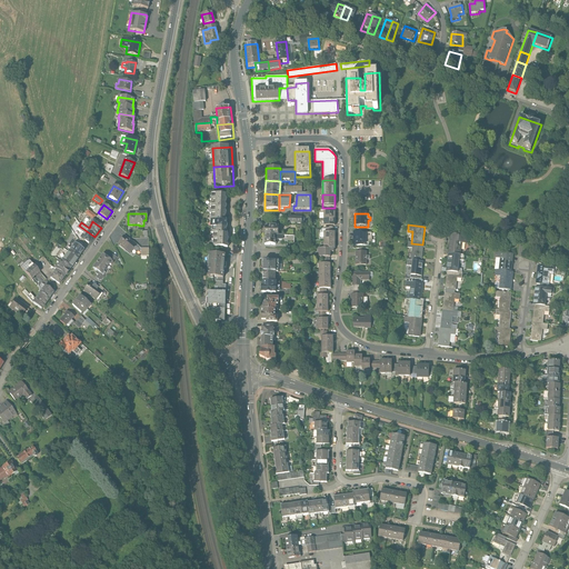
[(80,238),(89,245),(95,237),(79,226),(77,229),(83,233),(80,238)]
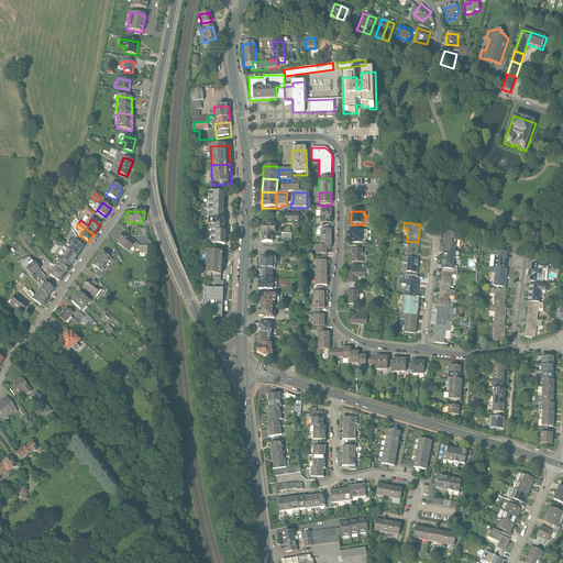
[(261,224),(261,236),(272,236),(272,240),(279,240),(279,234),(274,234),(275,224),(261,224)]
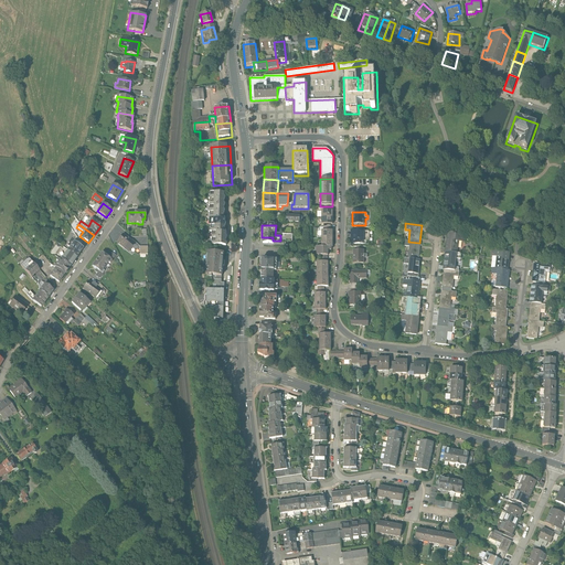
[(283,235),(280,235),(280,241),(285,241),(285,248),(291,248),(291,241),(290,241),(291,228),(284,228),(283,235)]
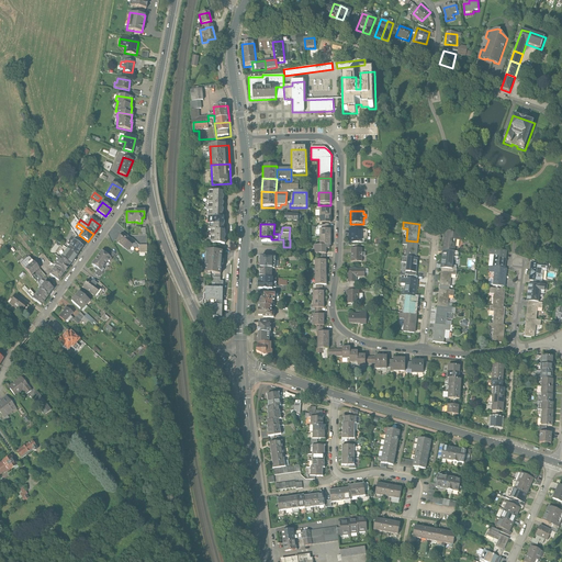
[(319,239),(330,239),(330,231),(319,231),(319,239)]
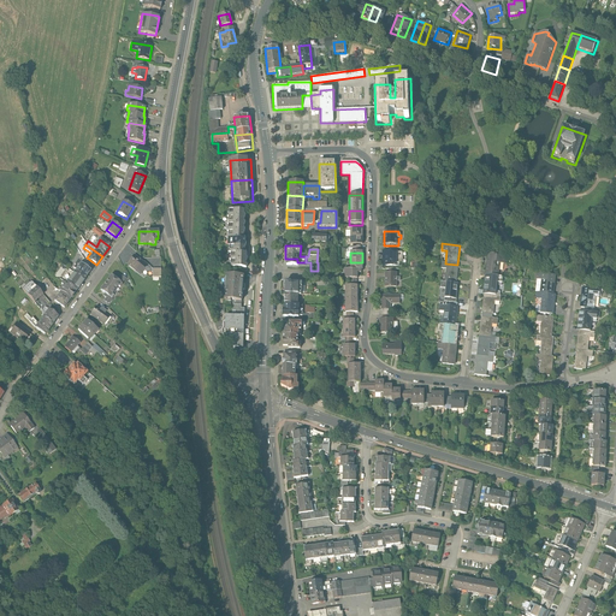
[(397,267),(397,253),(384,253),(384,262),(383,262),(383,267),(397,267)]
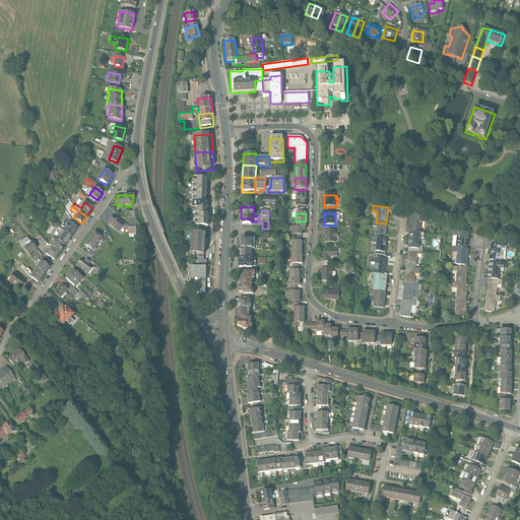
[(410,233),(421,234),(423,223),(427,224),(428,218),(423,217),(423,216),(411,214),(409,233),(410,233)]
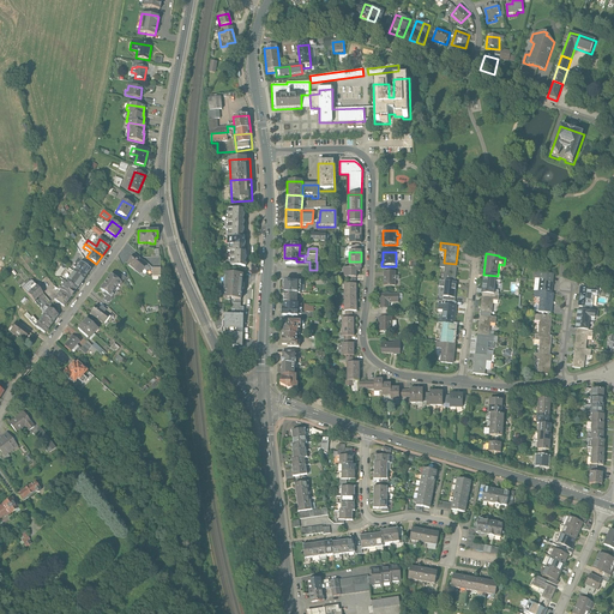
[(142,262),(133,254),(127,264),(134,270),(136,269),(140,274),(143,270),(148,265),(143,262),(142,262)]
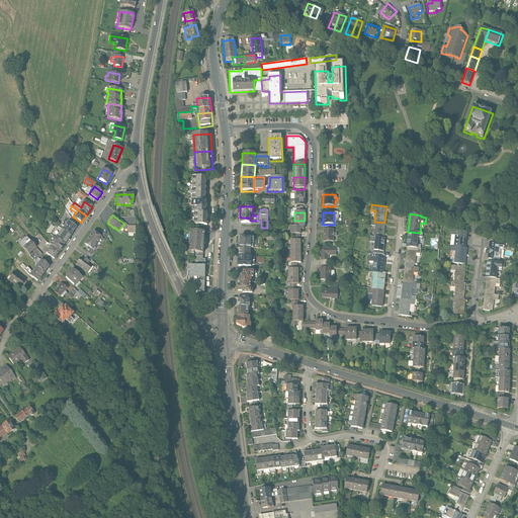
[(240,218),(240,225),(250,226),(250,221),(250,218),(240,218)]
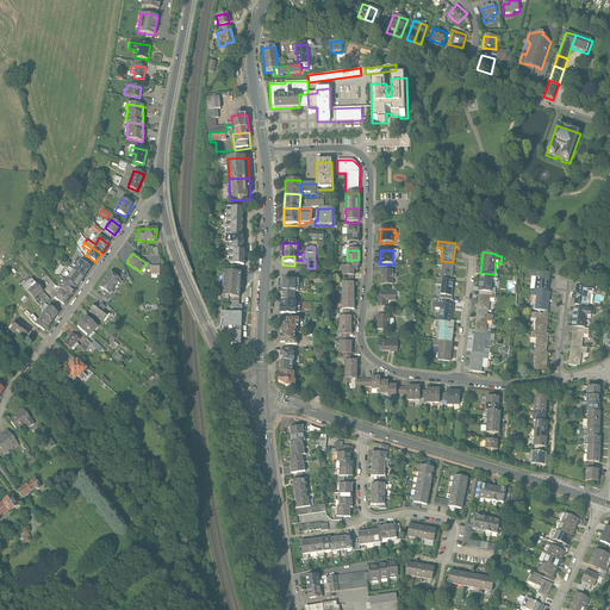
[(454,262),(453,262),(441,261),(437,260),(436,267),(442,267),(441,280),(453,281),(454,262)]
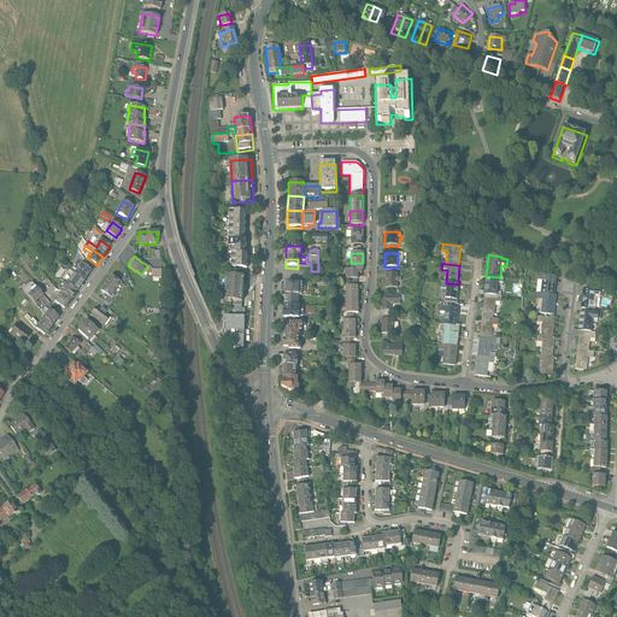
[(90,272),(81,264),(77,270),(75,272),(84,281),(90,272)]
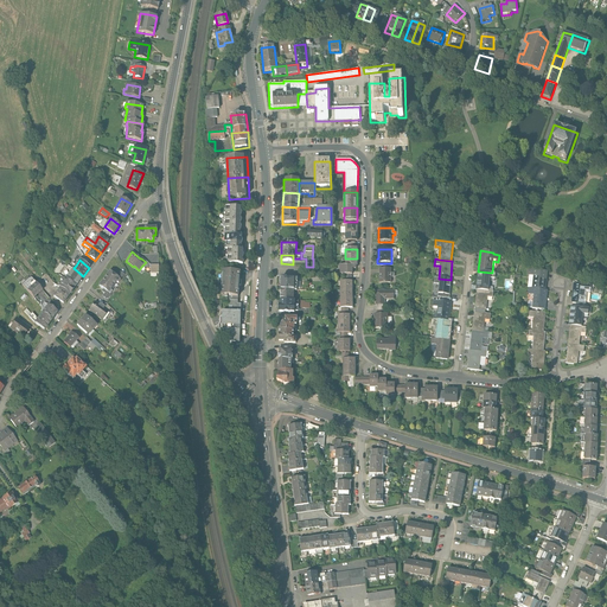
[(53,272),(58,274),(65,263),(61,261),(53,272)]
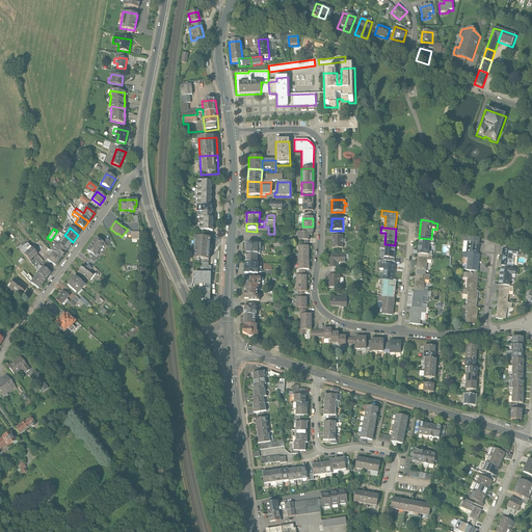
[(73,242),(64,235),(57,244),(67,251),(73,242)]
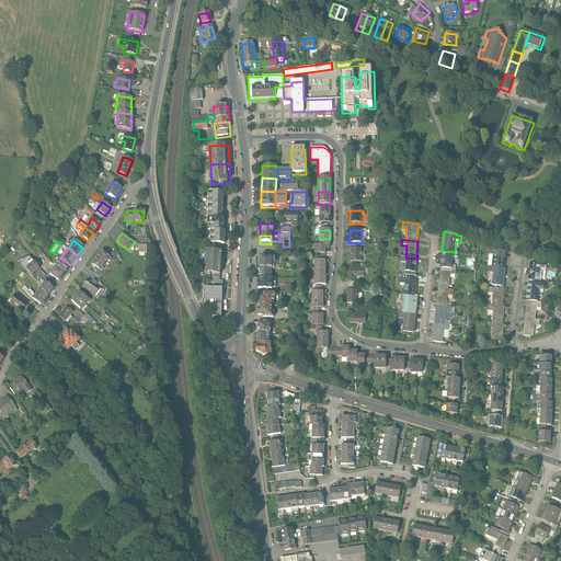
[(222,251),(207,250),(205,275),(221,276),(222,251)]
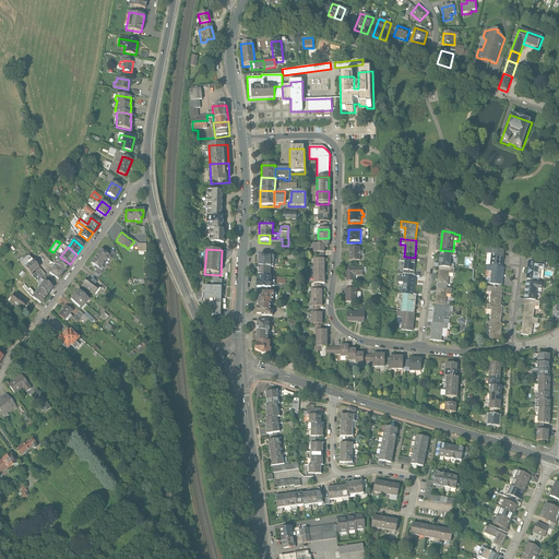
[(348,249),(348,262),(360,262),(360,249),(348,249)]
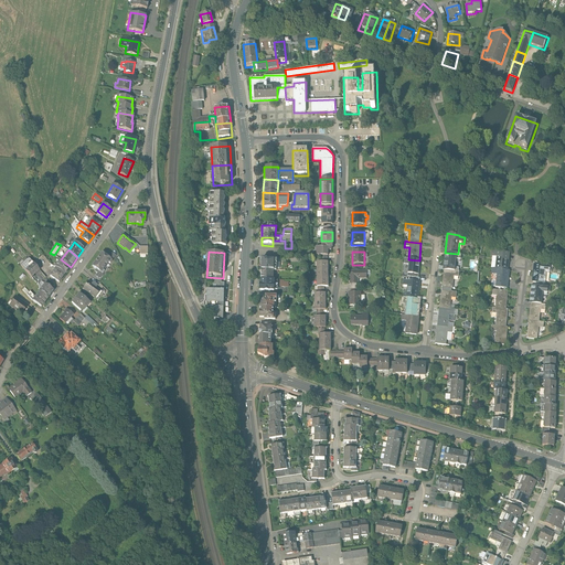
[(497,257),(496,269),(508,272),(510,254),(492,252),(491,257),(497,257)]
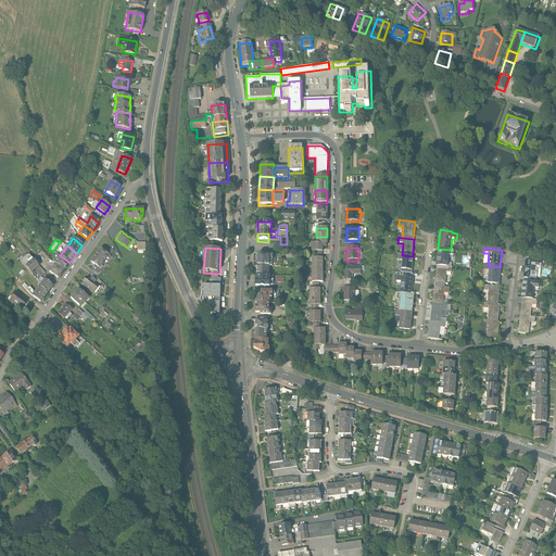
[(100,249),(96,256),(104,262),(106,258),(109,255),(106,254),(100,249)]
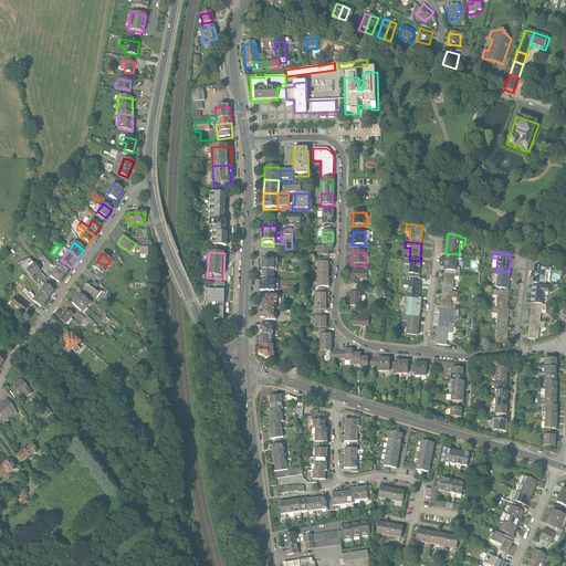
[(461,261),(462,255),(459,254),(447,253),(444,271),(456,272),(457,261),(461,261)]
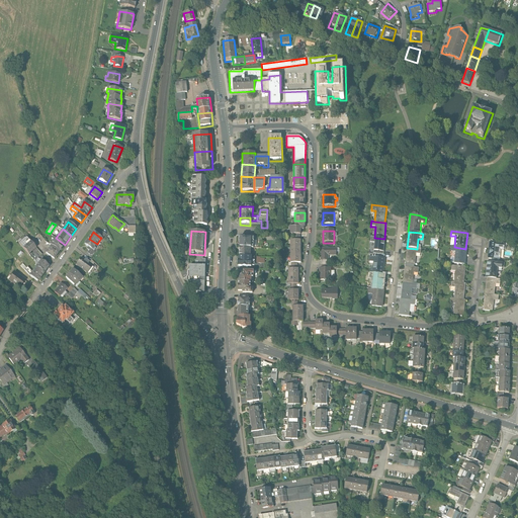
[(23,249),(31,242),(26,237),(25,238),(18,243),(23,249)]
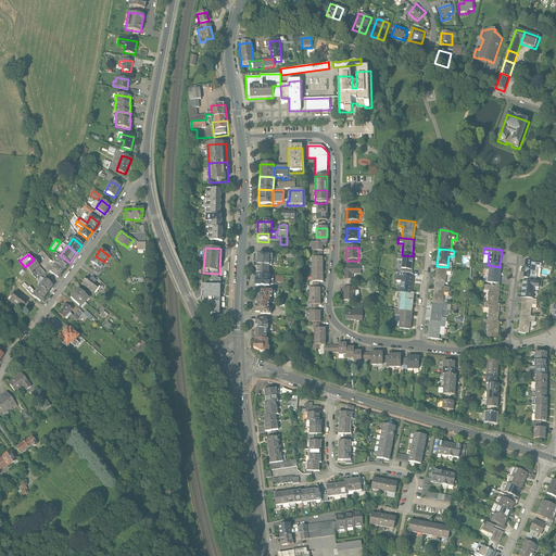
[(272,266),(272,255),(264,255),(263,254),(258,254),(257,255),(256,257),(257,258),(257,265),(269,266),(272,266)]
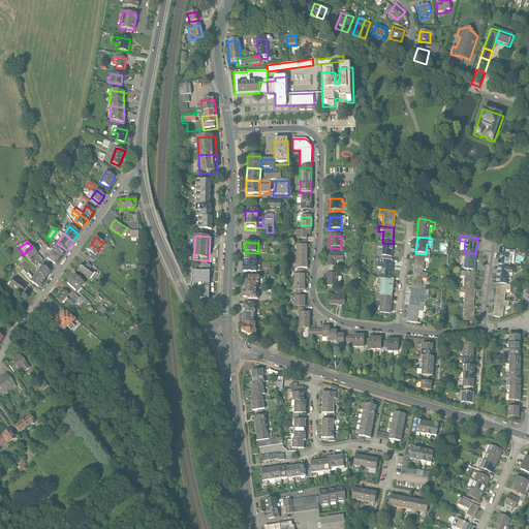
[(394,244),(393,244),(382,243),(379,242),(378,248),(382,248),(381,259),(392,260),(394,244)]
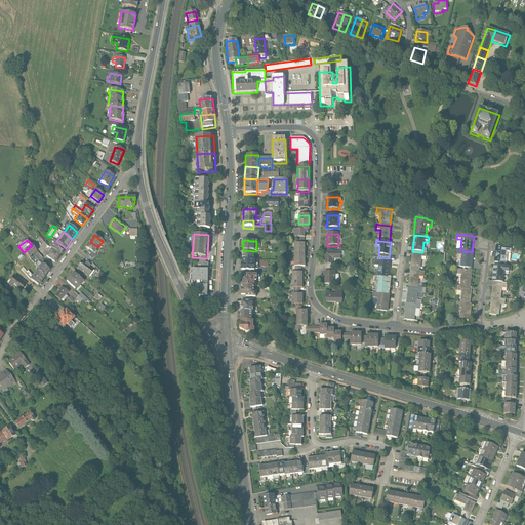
[(59,255),(66,248),(56,241),(55,241),(50,248),(51,249),(59,255)]
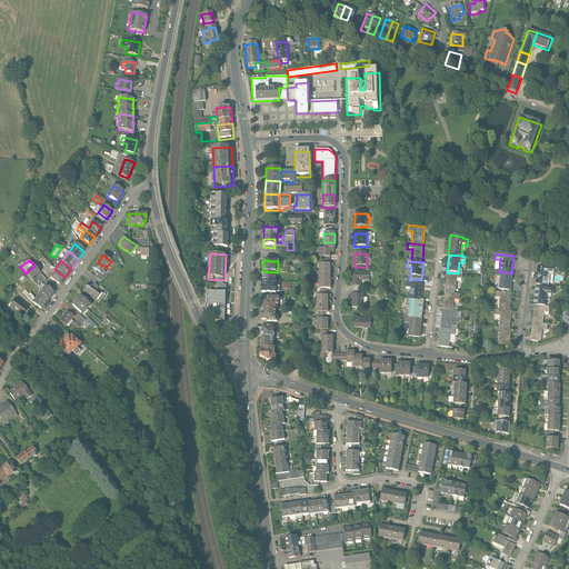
[(103,272),(107,268),(98,262),(93,269),(98,271),(96,273),(99,276),(100,273),(102,275),(103,272)]
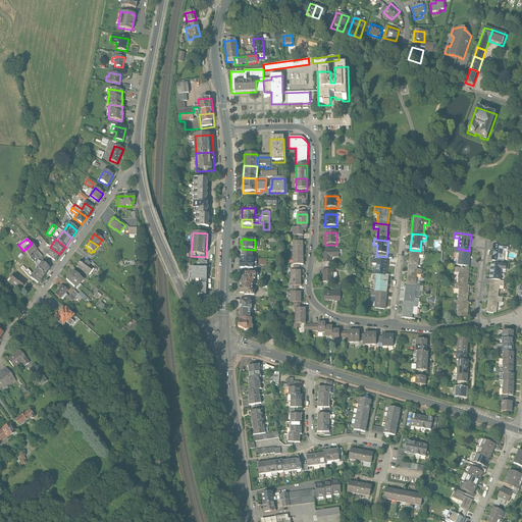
[(37,251),(32,244),(23,251),(30,257),(37,251)]
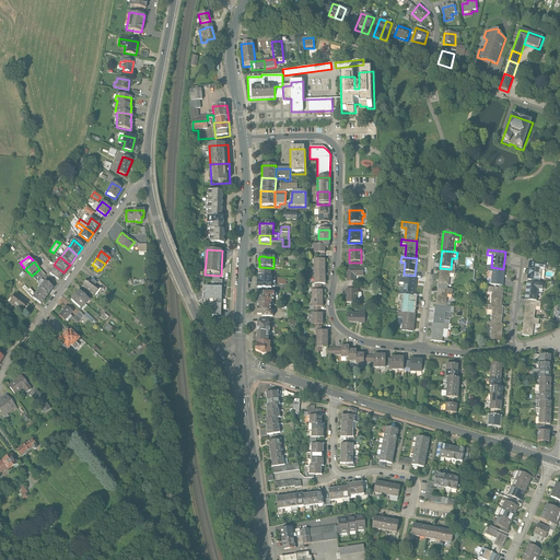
[(529,263),(527,281),(540,282),(541,272),(545,272),(546,264),(529,263)]
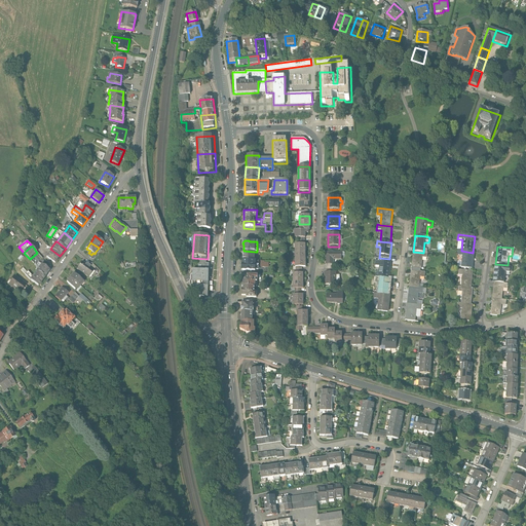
[(54,263),(60,256),(51,250),(46,257),(54,263)]
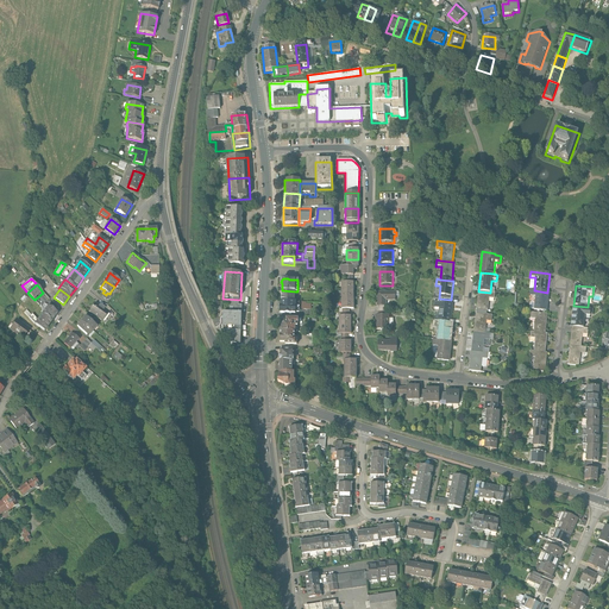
[(295,301),(295,292),(282,290),(282,301),(295,301)]
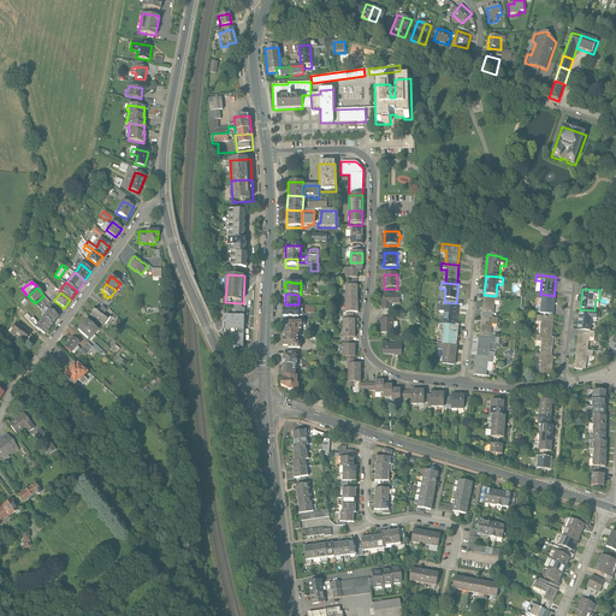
[(554,315),(556,296),(554,296),(540,294),(537,294),(535,300),(542,301),(540,314),(554,315)]
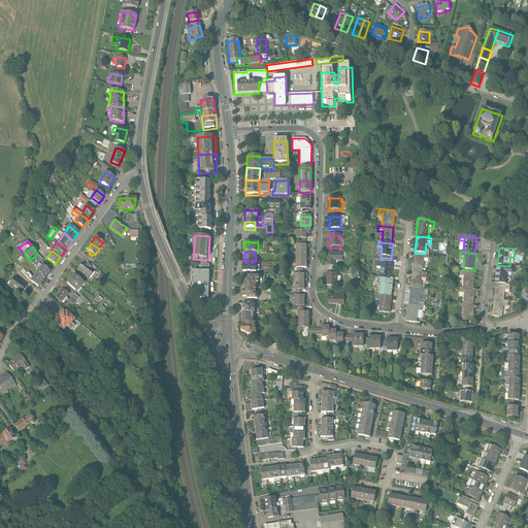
[(429,255),(425,254),(415,253),(413,269),(422,270),(423,270),(424,259),(428,260),(429,255)]
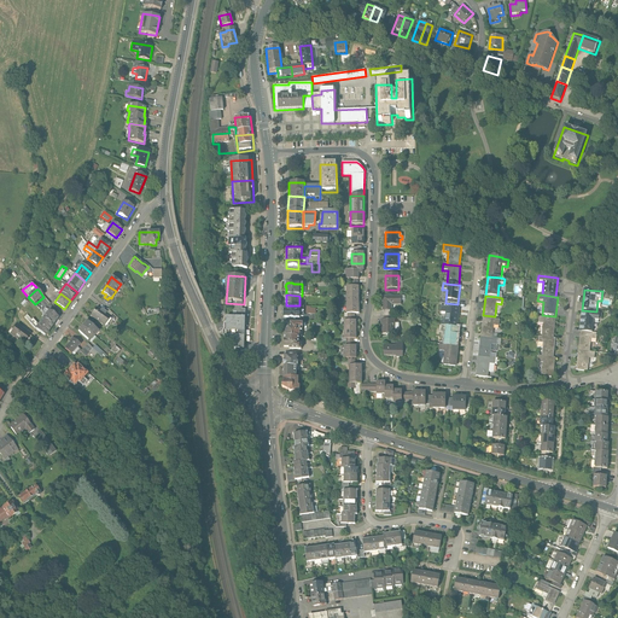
[(401,297),(382,297),(382,312),(392,312),(391,307),(401,307),(401,297)]
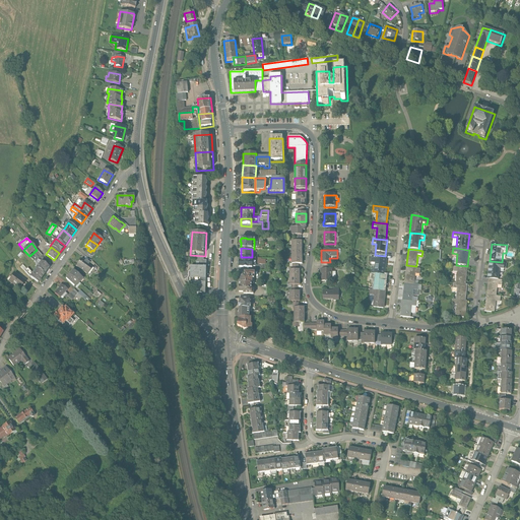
[(30,256),(25,260),(31,267),(33,266),(36,262),(30,256)]
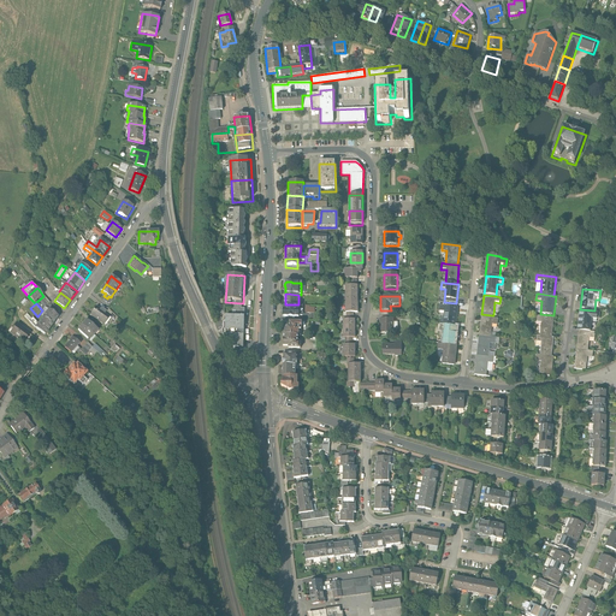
[(242,304),(234,304),(234,315),(225,315),(224,339),(231,339),(230,349),(246,349),(246,308),(242,308),(242,304)]
